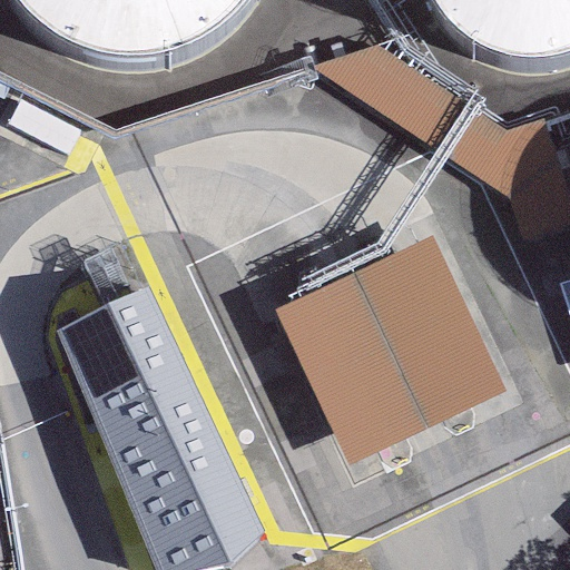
[(6,0),(26,29),(62,57),(107,71),(150,69),(190,55),(224,29),(243,0),(6,0)]
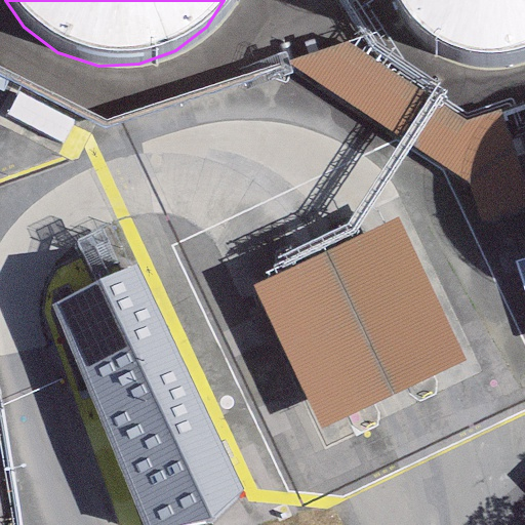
[(524,0),(380,0),(381,1),(408,47),(452,73),(505,78),(524,67),(524,0)]
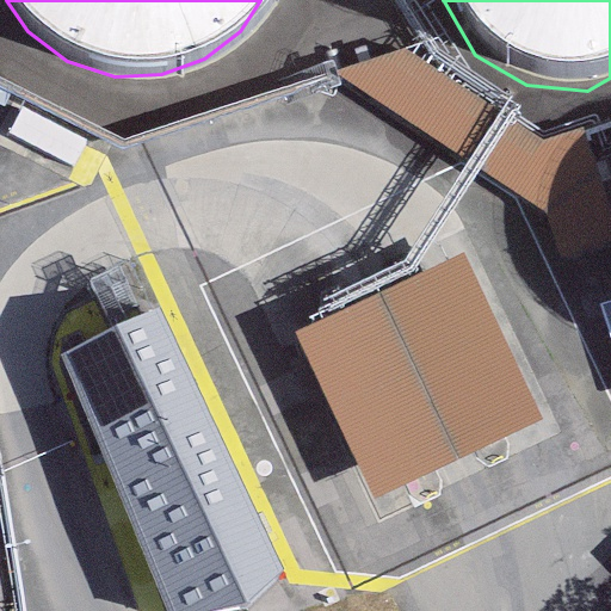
[(390,37),(359,86),(464,153),(497,104),(390,37)]
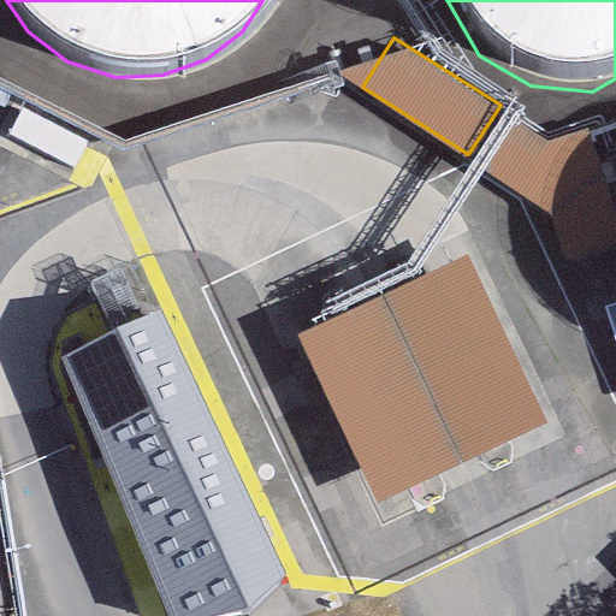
[(561,254),(614,243),(588,122),(496,141),(509,207),(550,199),(561,254)]
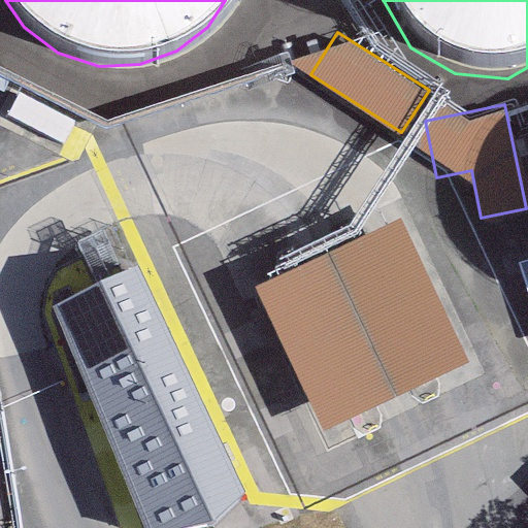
[(471,363),(402,219),(256,287),(325,432),(471,363)]
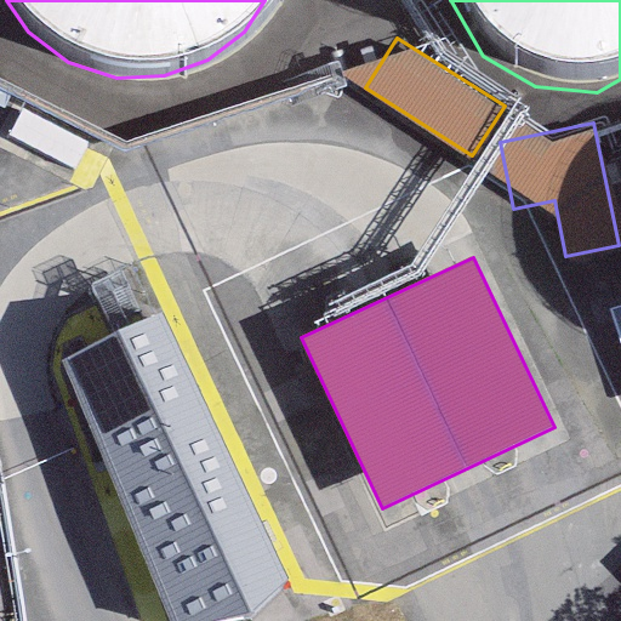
[(160,312),(62,359),(170,620),(223,620),(252,616),(289,575),(160,312)]
